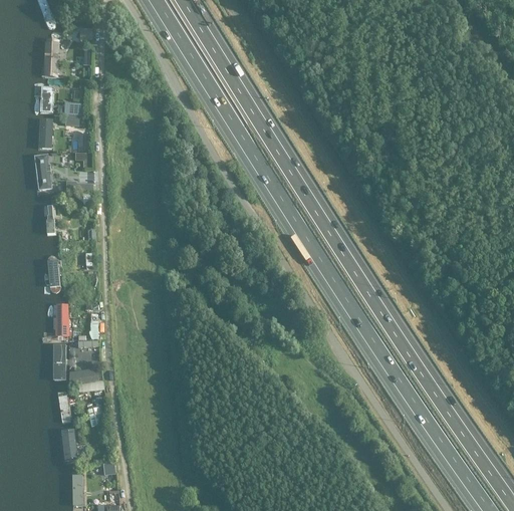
[(35,0),(47,28),(50,30),(54,30),(57,27),(57,23),(46,0),(35,0)]
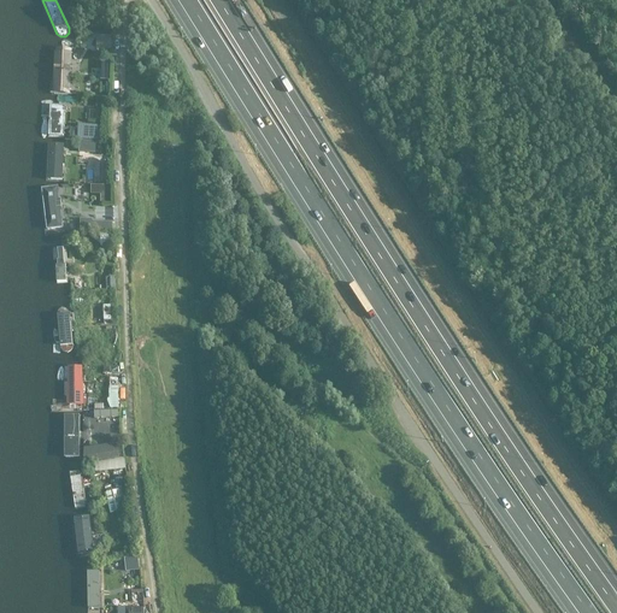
[(97,48),(111,48),(110,33),(97,34),(97,48)]
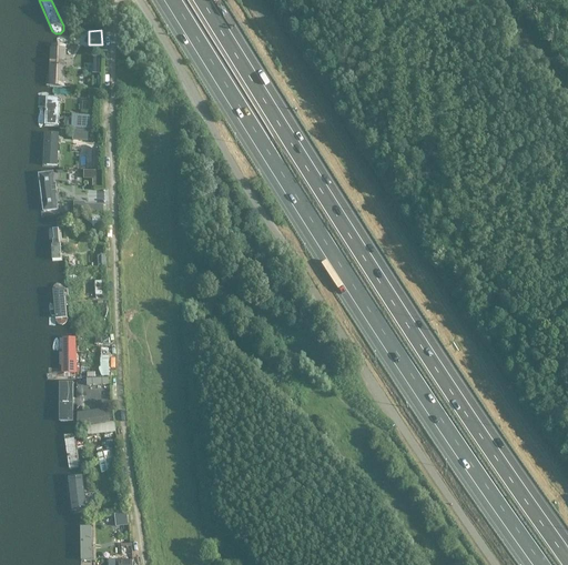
[(66,48),(50,48),(48,87),(63,87),(66,48)]
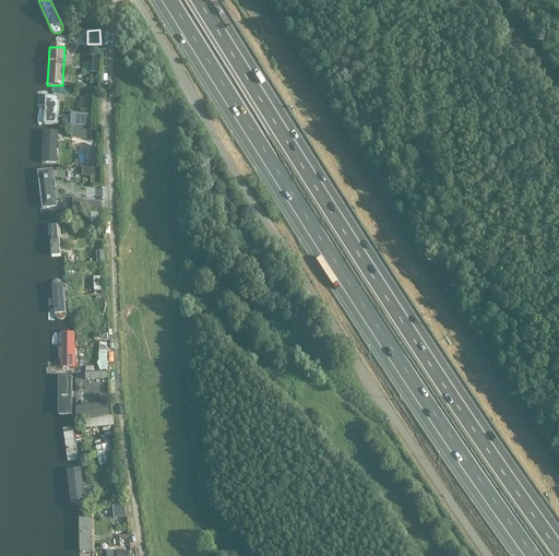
[(59,94),(45,94),(43,125),(57,126),(59,94)]
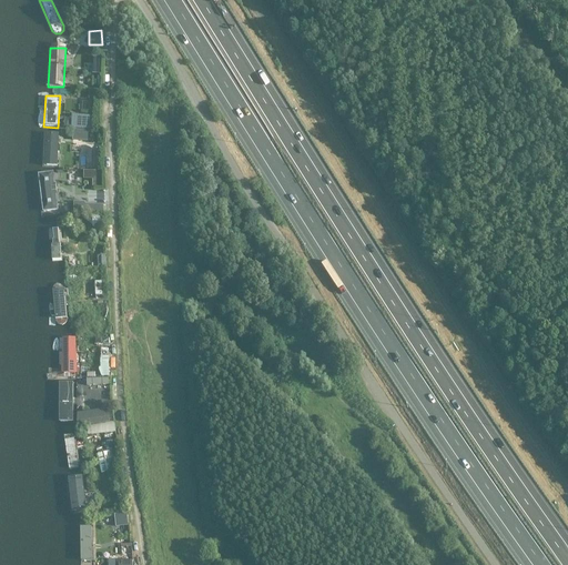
[(73,117),(73,125),(80,127),(92,128),(93,117),(83,115),(83,118),(80,118),(73,117)]
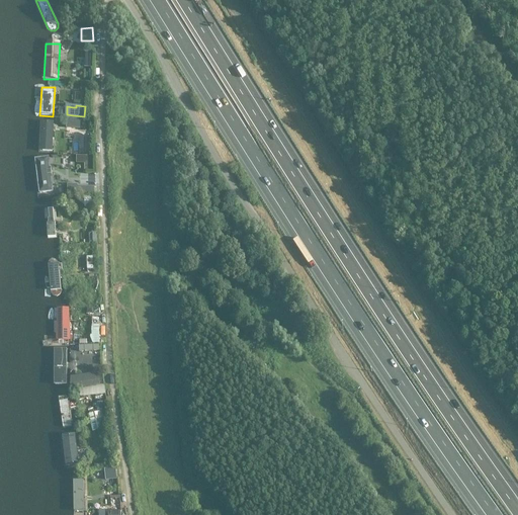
[(53,120),(39,120),(38,151),(52,151),(53,120)]
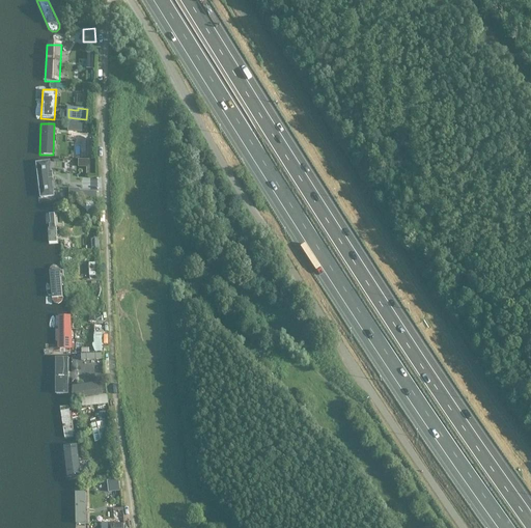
[(92,138),(88,138),(82,138),(81,156),(92,156),(92,138)]
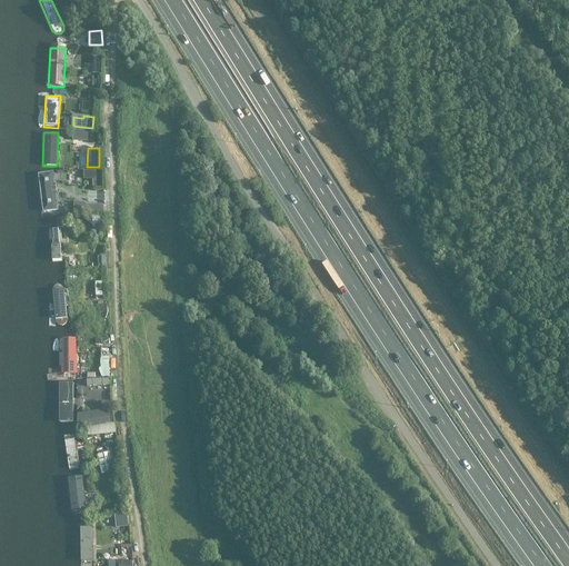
[(93,176),(92,181),(100,181),(101,167),(85,167),(85,176),(93,176)]
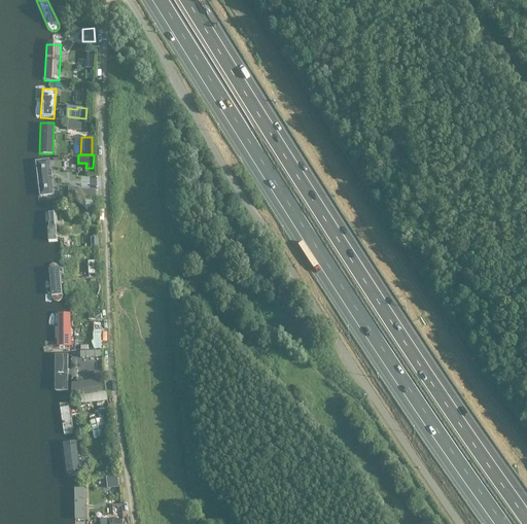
[(49,159),(34,161),(38,199),(53,198),(49,159)]
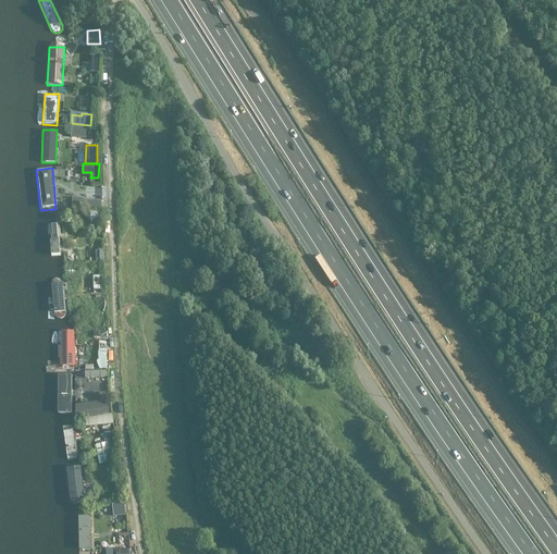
[(82,196),(72,196),(72,206),(101,206),(101,198),(84,198),(82,196)]
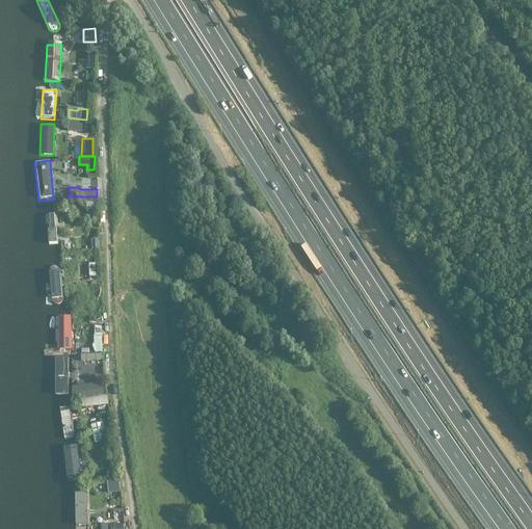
[(87,210),(96,210),(95,197),(86,197),(87,210)]
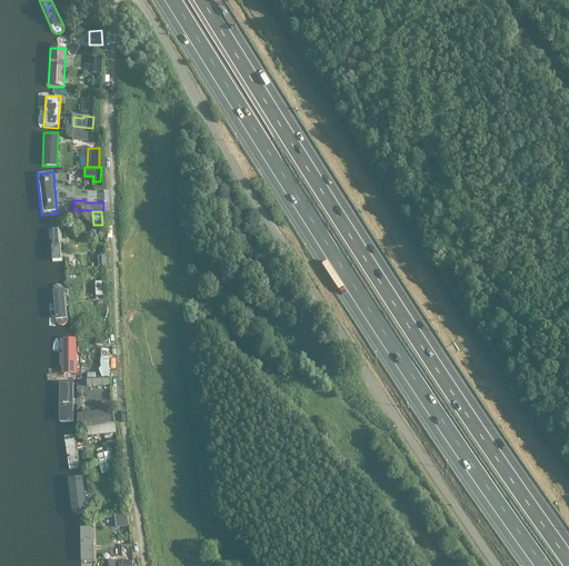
[(61,228),(50,228),(51,260),(62,260),(61,228)]
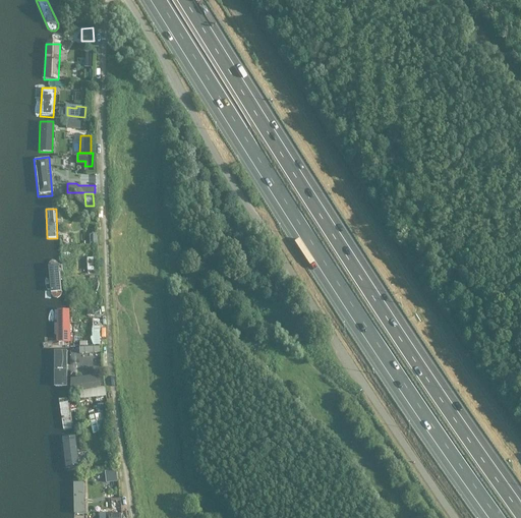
[(55,259),(51,260),(49,262),(48,265),(51,295),(54,298),(56,298),(60,297),(62,293),(60,265),(57,261),(55,259)]
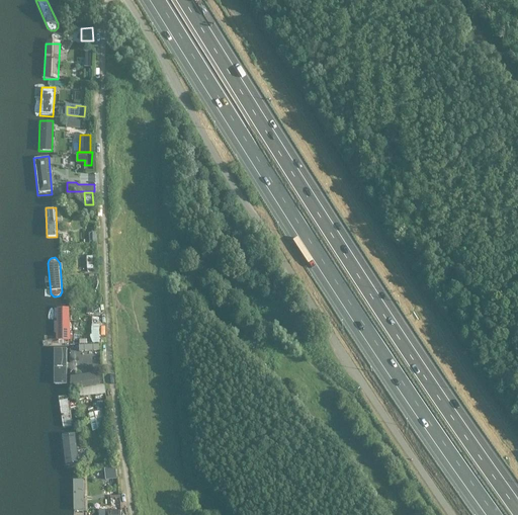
[(69,308),(56,309),(55,341),(69,341),(69,308)]
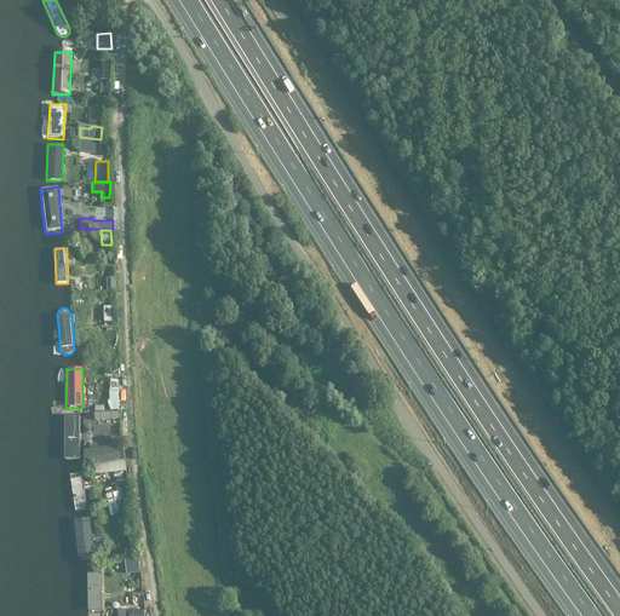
[(68,419),(67,459),(82,459),(84,419),(68,419)]
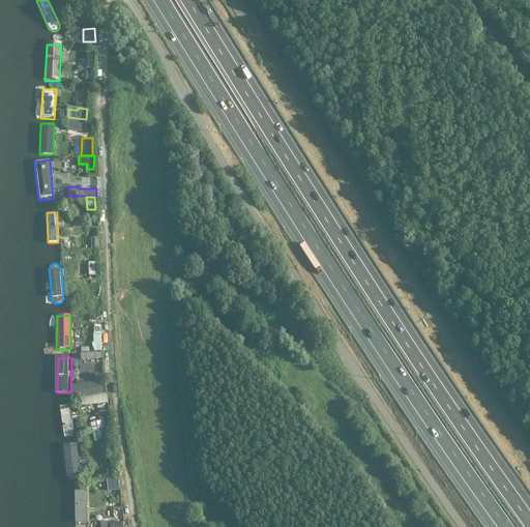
[(74,382),(72,396),(104,391),(101,378),(74,382)]
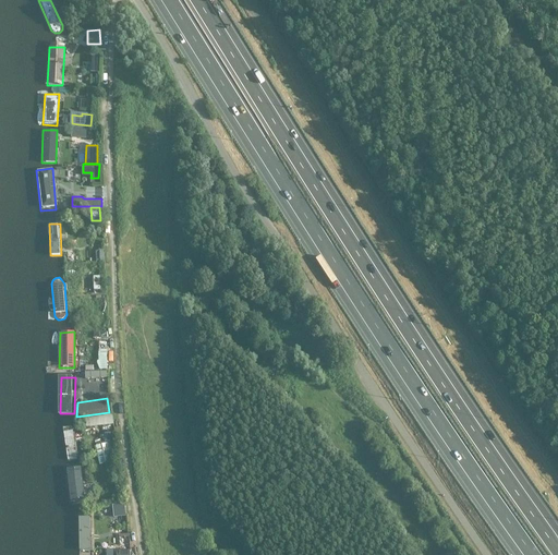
[(108,442),(107,442),(97,445),(98,450),(97,451),(100,461),(113,458),(110,447),(110,448),(108,442)]
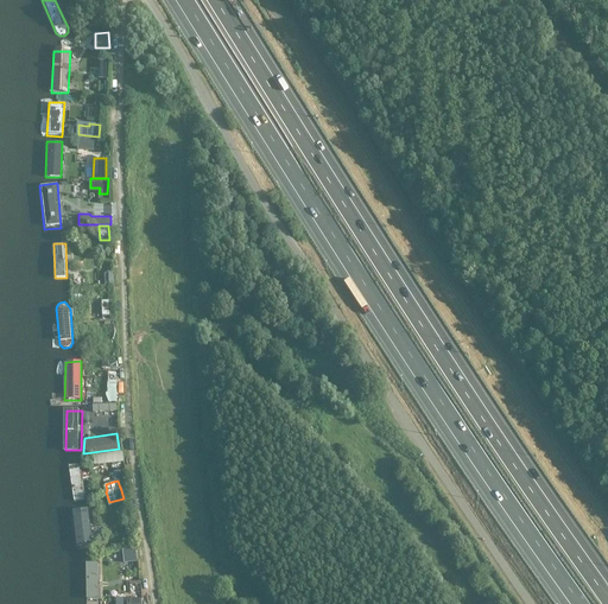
[(88,510),(71,513),(76,550),(92,548),(88,510)]
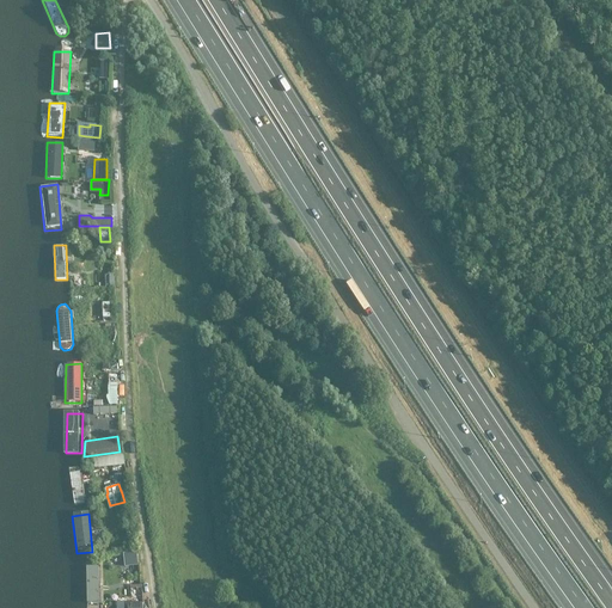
[(124,563),(139,563),(138,548),(124,550),(124,563)]
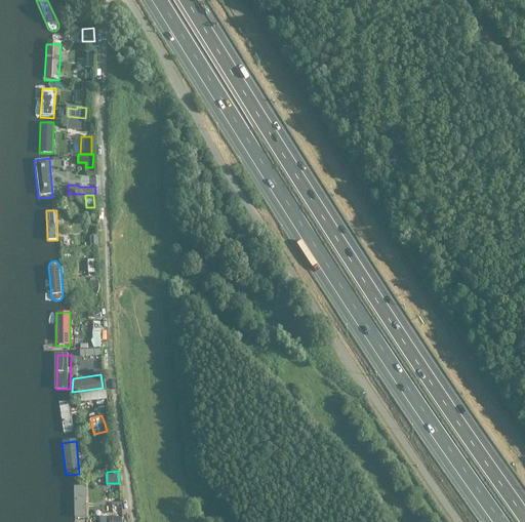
[(85,480),(74,481),(75,513),(86,513),(85,480)]
